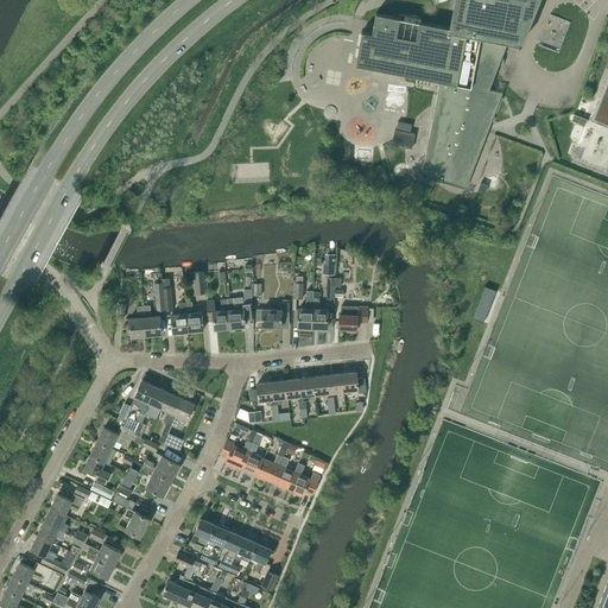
[(456,0),(451,27),(420,21),(422,18),(400,13),(399,18),(377,13),(372,33),(362,32),(355,64),(439,81),(422,176),(439,179),(449,182),(466,189),(488,131),(502,92),(489,89),(496,69),(499,64),(502,65),(504,58),(501,58),(508,40),(521,43),(537,0),(456,0)]
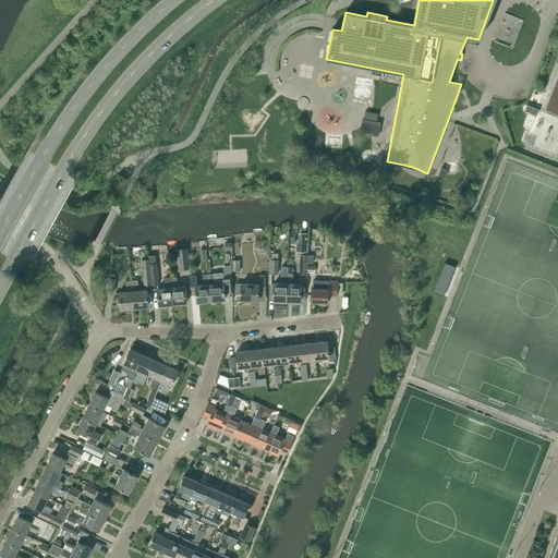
[(557,69),(542,110),(557,117),(557,69)]
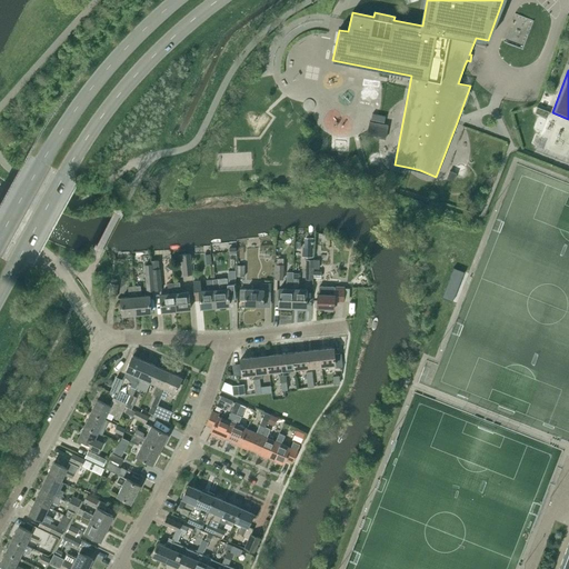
[(550,112),(537,107),(535,113),(548,118),(550,112)]
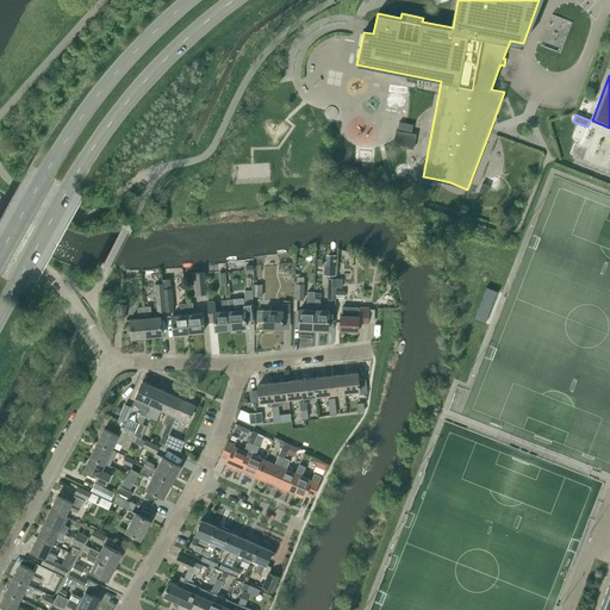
[(412,128),(412,124),(405,123),(399,122),(398,129),(402,130),(410,131),(411,132),(412,128)]
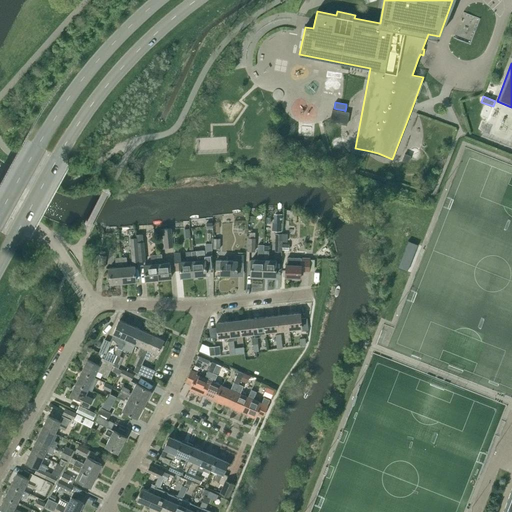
[(347,125),(349,113),(333,109),(330,122),(347,125)]
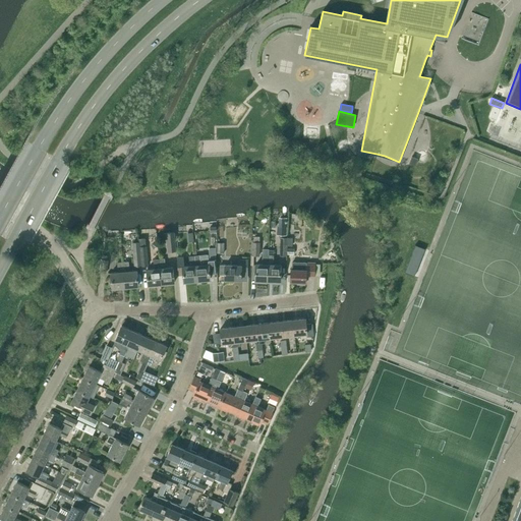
[(286,235),(287,226),(277,226),(277,235),(286,235)]
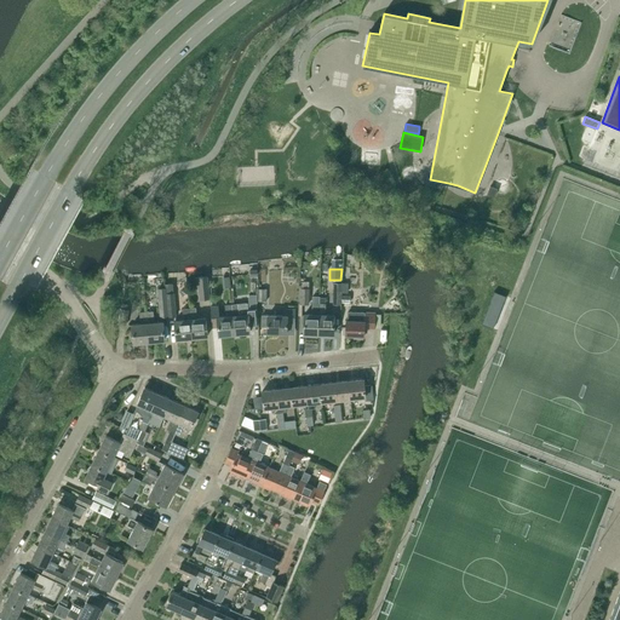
[(211,298),(210,292),(208,277),(208,276),(197,277),(200,299),(211,298)]
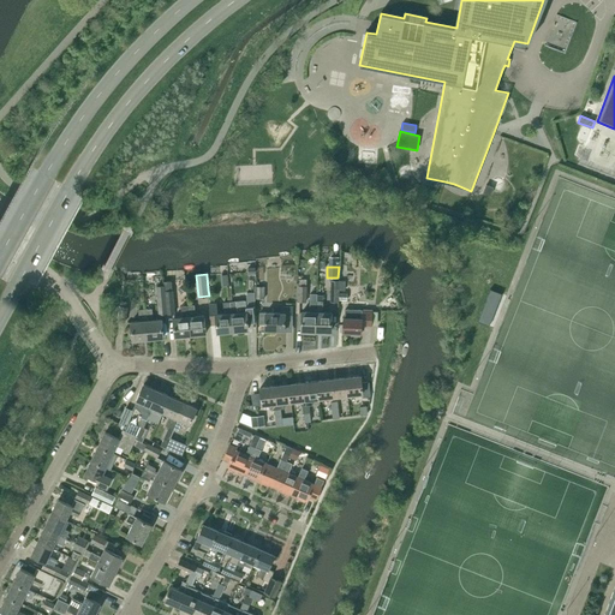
[(156,286),(157,297),(159,315),(167,315),(165,291),(165,286),(156,286)]
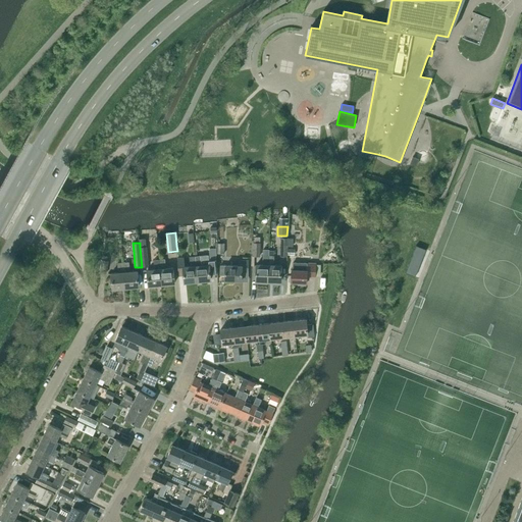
[(140,247),(142,267),(149,266),(147,246),(141,247),(140,247)]
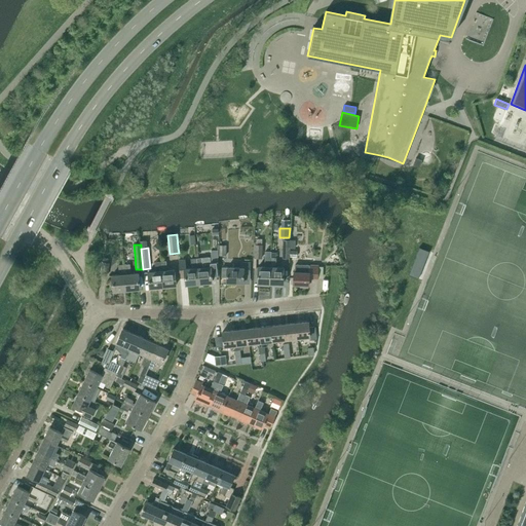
[(409,275),(418,279),(429,252),(419,248),(409,275)]
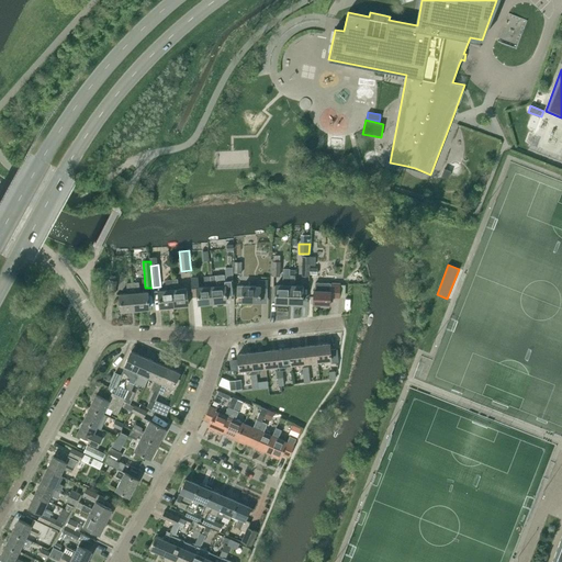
[(283,268),(283,284),(276,284),(274,302),(277,302),(278,303),(282,303),(283,303),(289,303),(289,276),(290,268),(283,268)]
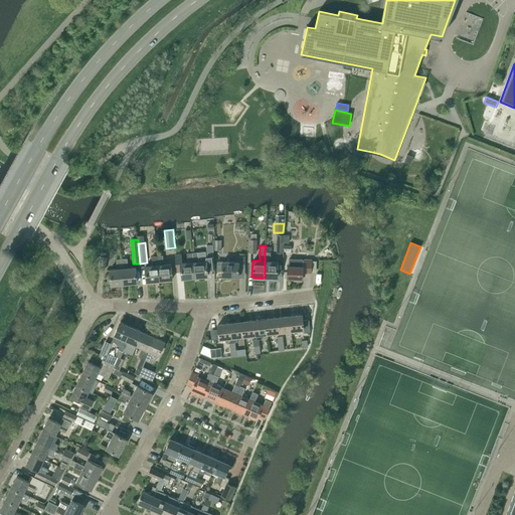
[(106,270),(108,258),(106,256),(107,253),(101,252),(101,255),(99,269),(106,270)]
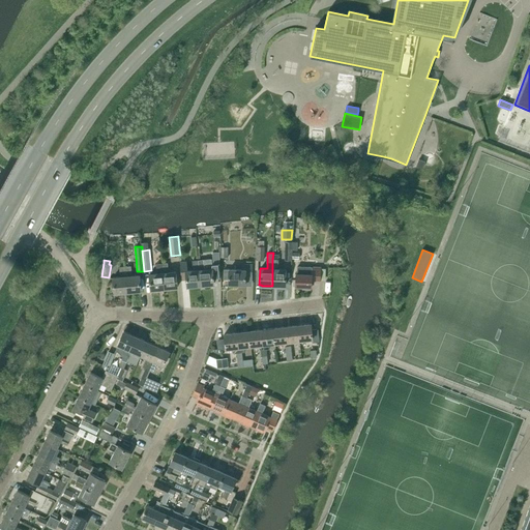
[(221,277),(219,264),(210,265),(210,269),(205,269),(204,260),(199,261),(201,286),(206,285),(206,286),(212,285),(214,284),(213,277),(221,277)]
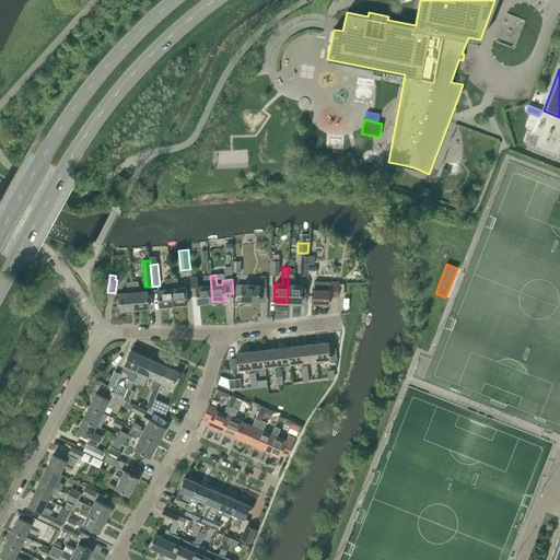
[(293,275),(288,275),(288,302),(298,302),(301,302),(301,284),(298,284),(293,284),(293,275)]
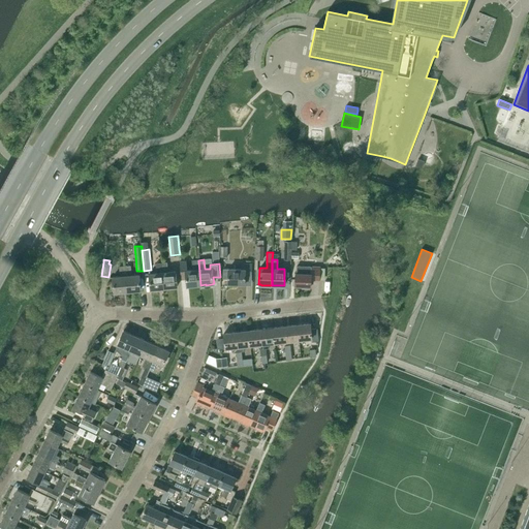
[(187,279),(187,286),(200,285),(198,260),(192,260),(193,270),(186,271),(185,261),(180,261),(182,279),(187,279)]
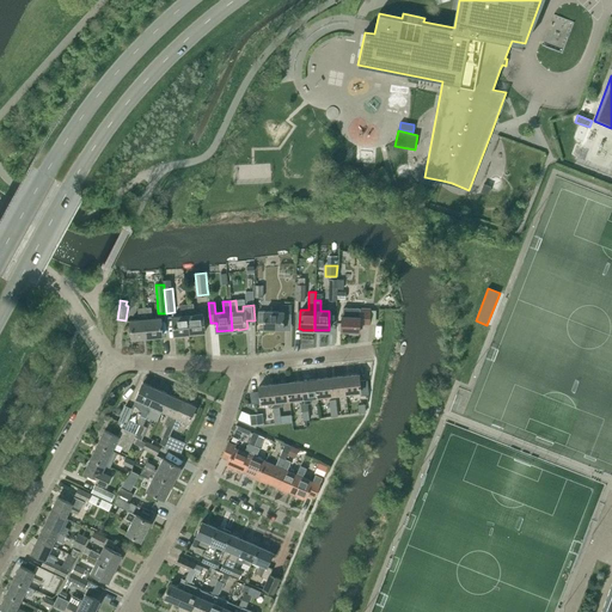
[(203,314),(194,316),(193,304),(187,305),(190,334),(204,332),(203,314)]
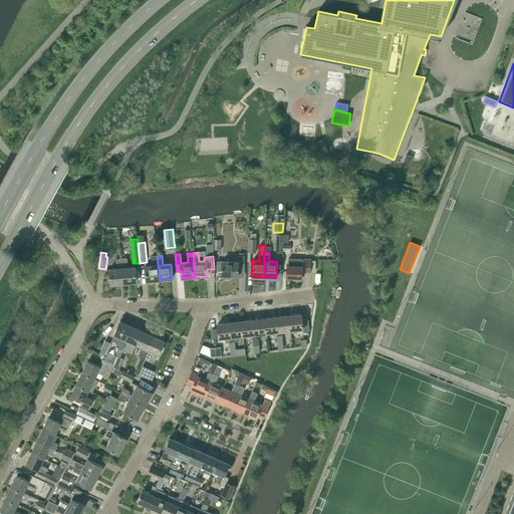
[(157,256),(152,256),(152,265),(146,266),(147,281),(160,280),(157,256)]
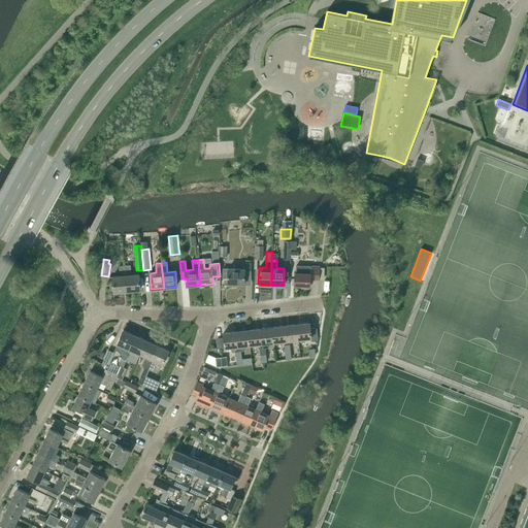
[(244,274),(251,275),(252,264),(241,264),(241,269),(223,268),(223,278),(228,278),(228,283),(244,284),(244,274)]
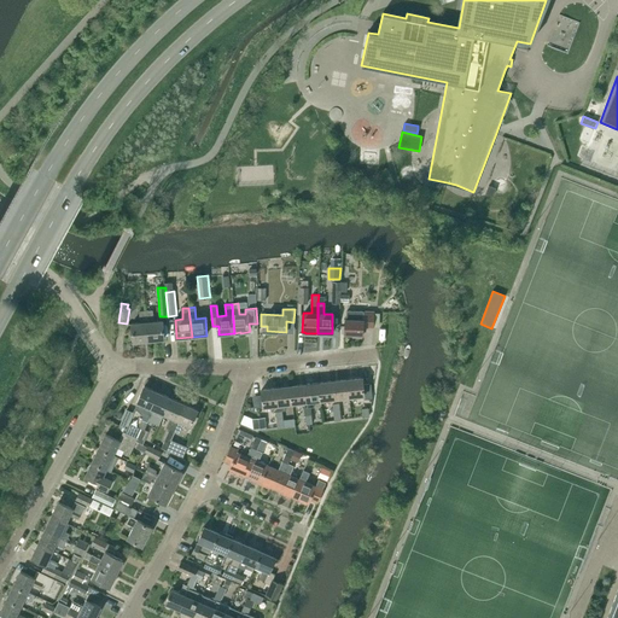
[(153,321),(152,310),(146,312),(149,340),(164,339),(162,321),(153,321)]
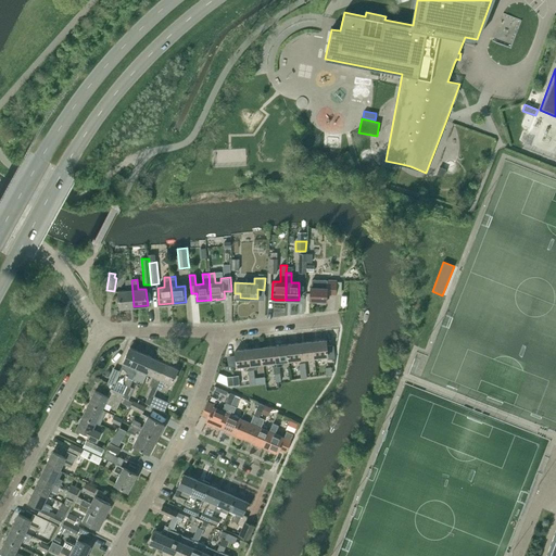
[(134,306),(131,280),(126,280),(127,290),(118,291),(121,307),(134,306)]
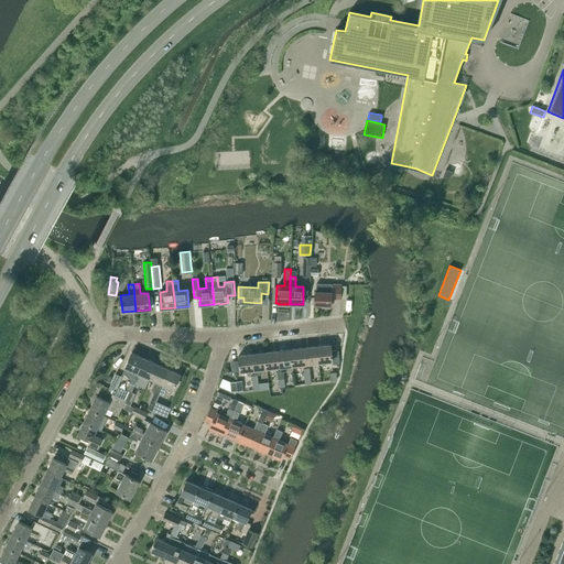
[(340,299),(342,285),(332,284),(332,292),(315,292),(315,297),(312,297),(312,304),(315,304),(315,305),(322,305),(322,307),(331,307),(331,305),(332,305),(332,299),(340,299)]
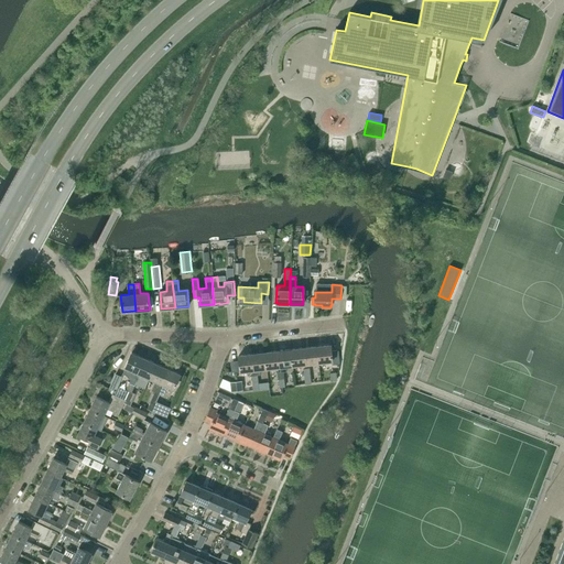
[(317,346),(320,362),(333,361),(333,365),(340,364),(338,350),(332,351),(331,345),(317,346)]
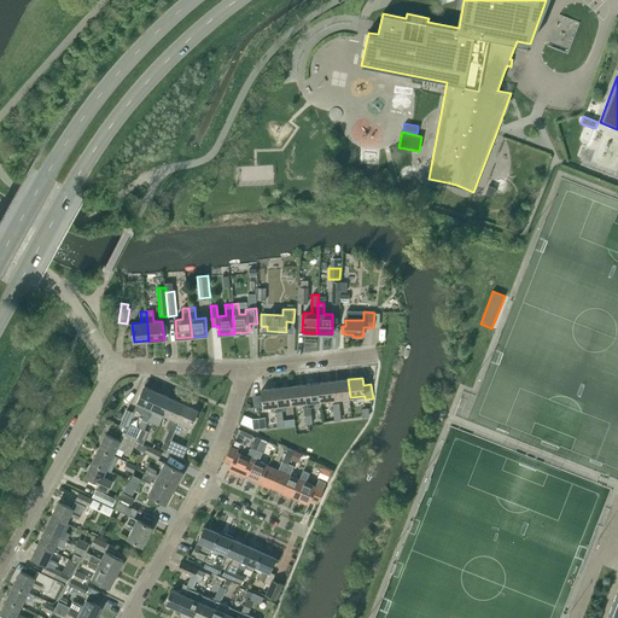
[(333,382),(336,398),(350,397),(348,379),(333,382)]
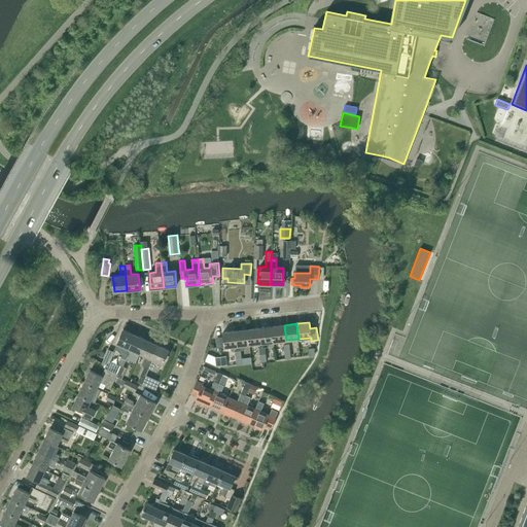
[(272,331),(273,342),(280,341),(286,340),(284,325),(280,325),(271,326),(272,331)]
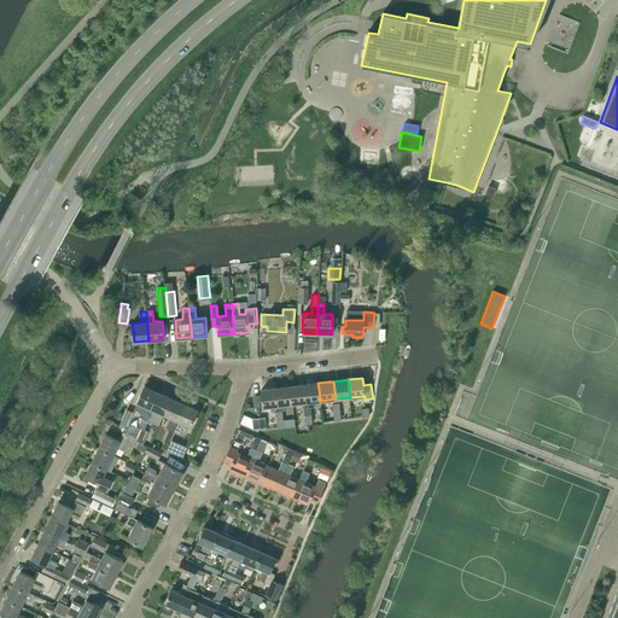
[(307,407),(304,407),(305,414),(312,413),(310,407),(314,407),(314,401),(320,401),(319,389),(318,383),(304,384),(305,398),(307,402),(307,407)]
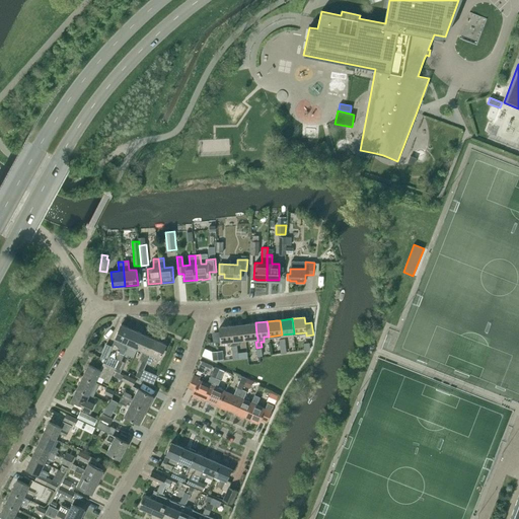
[(243,324),(245,339),(257,338),(256,335),(255,322),(243,324)]
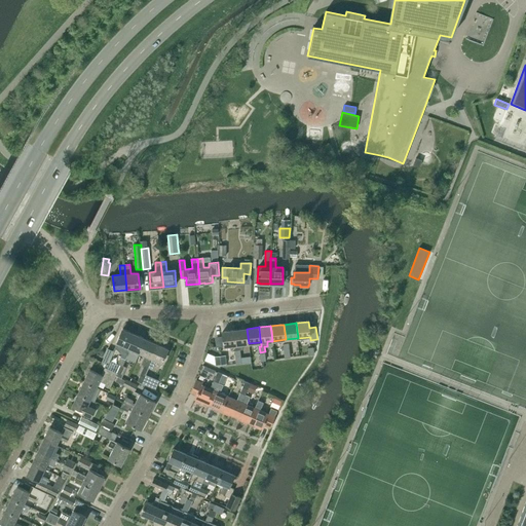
[(125,359),(126,358),(128,352),(126,351),(135,334),(123,329),(117,342),(123,345),(118,355),(121,358),(125,359)]
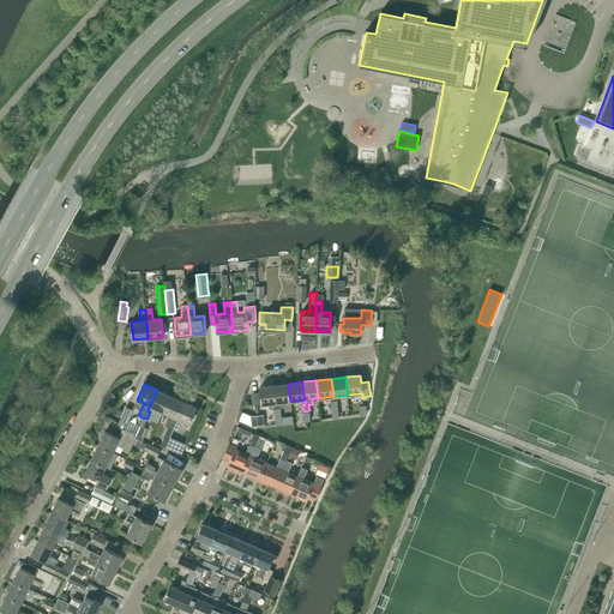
[(290,401),(288,384),(275,385),(277,403),(290,401)]
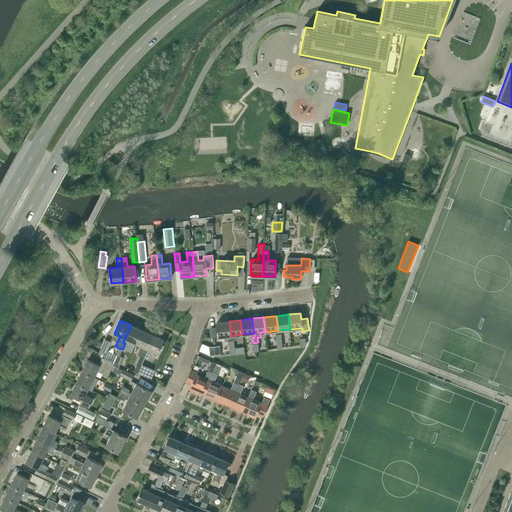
[(229,321),(217,322),(219,337),(226,336),(226,341),(228,341),(229,341),(231,341),(231,340),(231,336),(229,321)]
